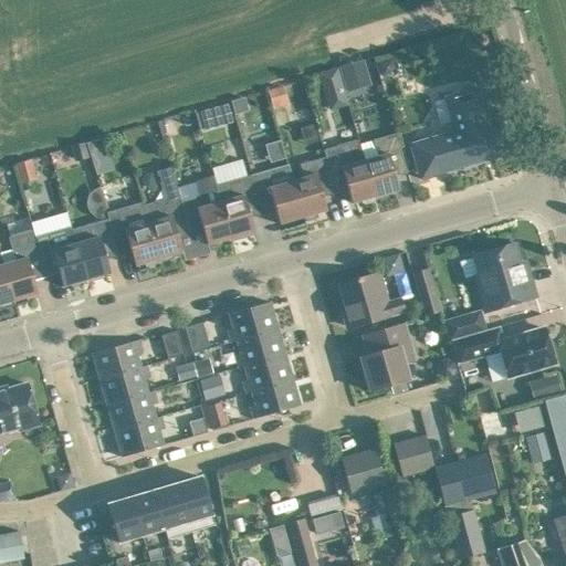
[(296,76),(281,80),(284,98),(301,95),(296,76)]
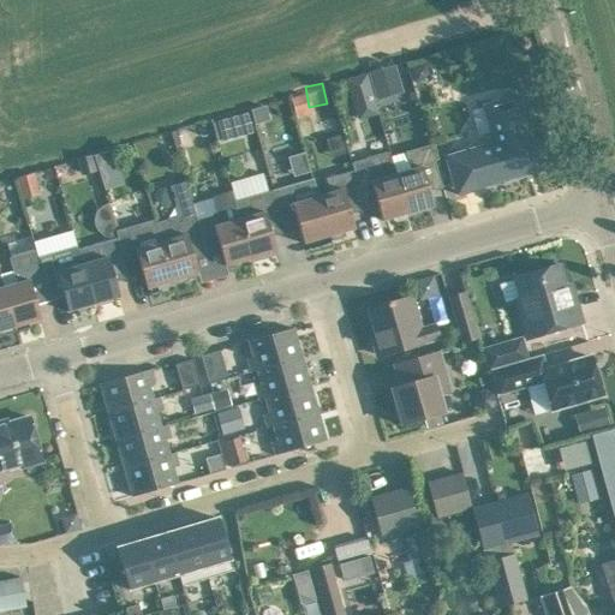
[(485,186),(525,174),(542,169),(537,153),(520,96),(484,107),(495,144),(446,157),(448,165),(454,189),(457,187),(455,186),(484,179),(485,186)]
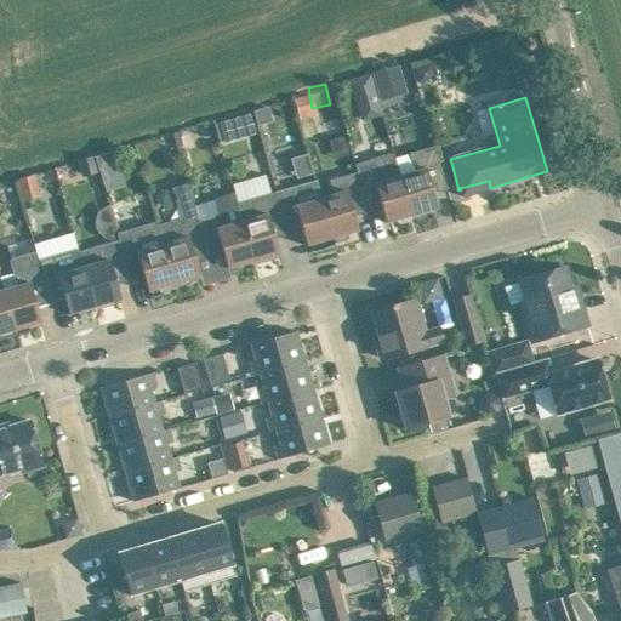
[(411,216),(437,209),(433,194),(446,189),(434,147),(409,154),(415,172),(399,176),(411,216)]
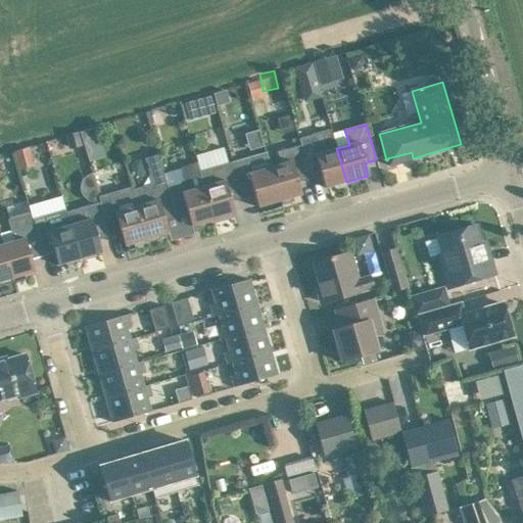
[(95,127),(79,132),(84,147),(99,142),(95,127)]
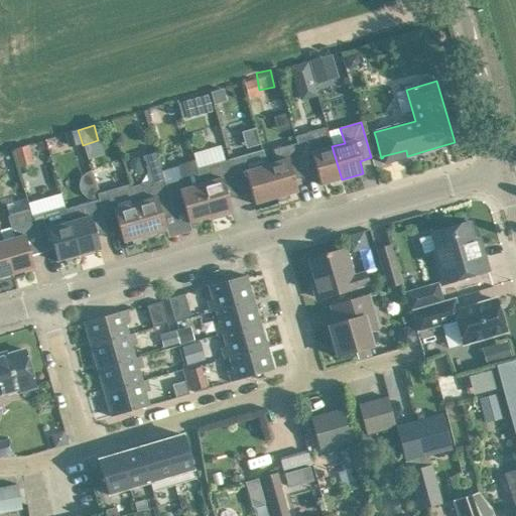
[(327,127),(294,137),(296,144),(295,144),(305,176),(316,173),(320,185),(330,182),(331,185),(333,187),(341,184),(343,181),(342,179),(332,146),(330,137),(327,127)]
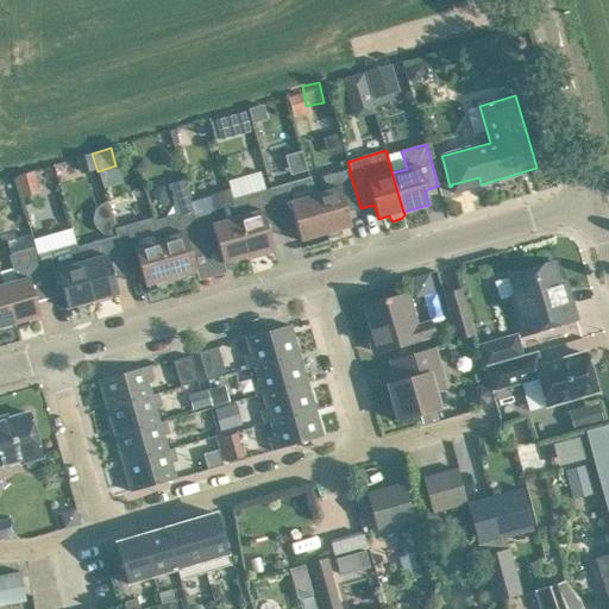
[(326,192),(314,195),(326,234),(326,237),(330,239),(339,236),(341,232),(340,230),(351,226),(347,212),(360,208),(349,170),(322,177),(326,192)]
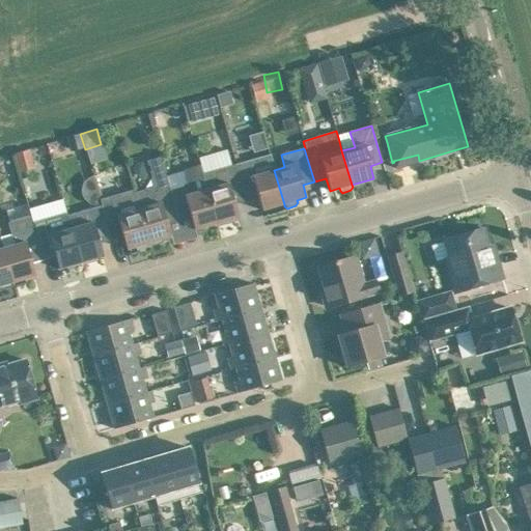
[(227,150),(198,159),(217,223),(238,216),(233,203),(245,200),(235,164),(230,166),(227,150)]
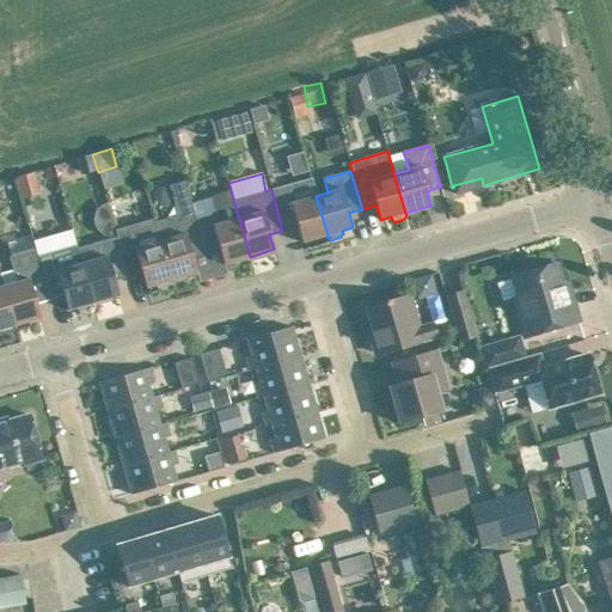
[(32,175),(16,179),(22,197),(37,193),(32,175)]
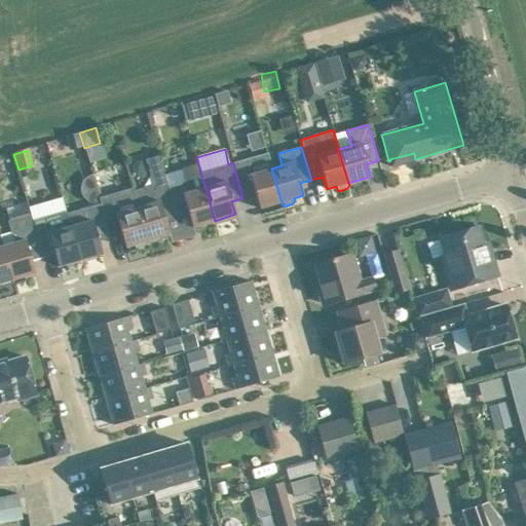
[(152,186),(133,192),(138,208),(147,240),(148,240),(149,243),(160,240),(159,237),(168,234),(165,222),(177,219),(167,187),(166,182),(158,155),(144,159),(152,186)]
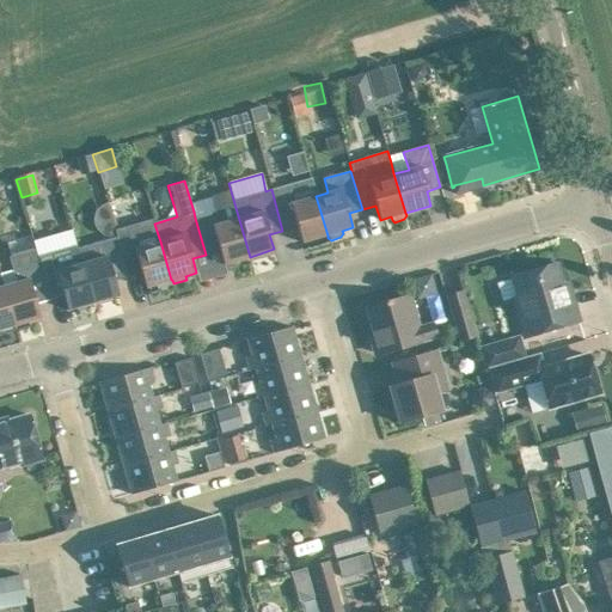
[(301,201),(297,183),(271,190),(283,232),(298,228),(301,243),(328,236),(316,196),(301,201)]
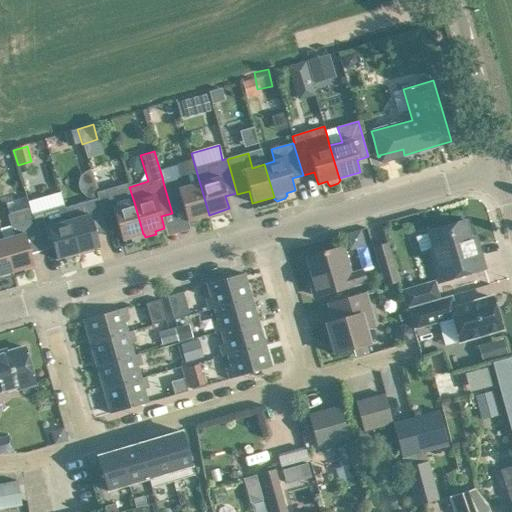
[(187,222),(209,215),(195,168),(192,159),(181,162),(176,165),(179,177),(163,182),(172,213),(183,209),(187,222)]
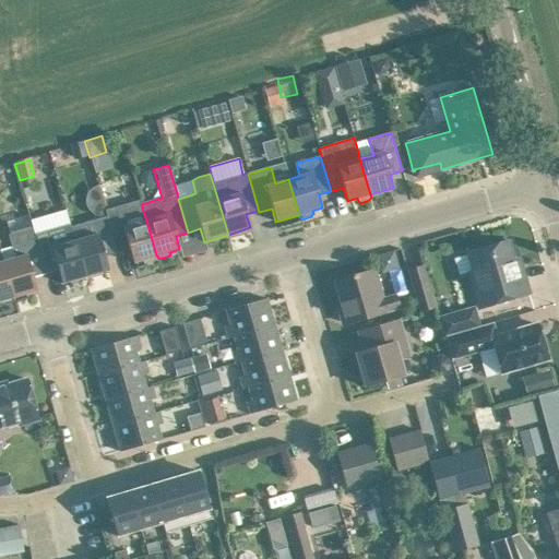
[(107,216),(106,216),(117,253),(129,249),(133,263),(156,256),(146,221),(141,204),(140,200),(115,207),(117,213),(107,216)]
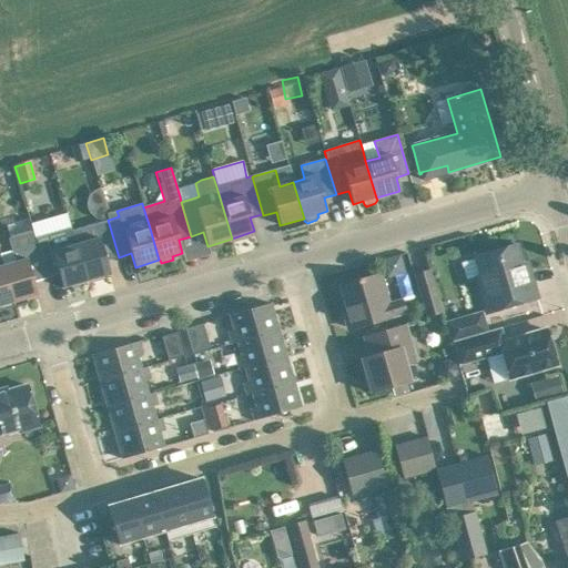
[(119,257),(108,220),(71,231),(75,244),(87,281),(110,274),(107,261),(119,257)]
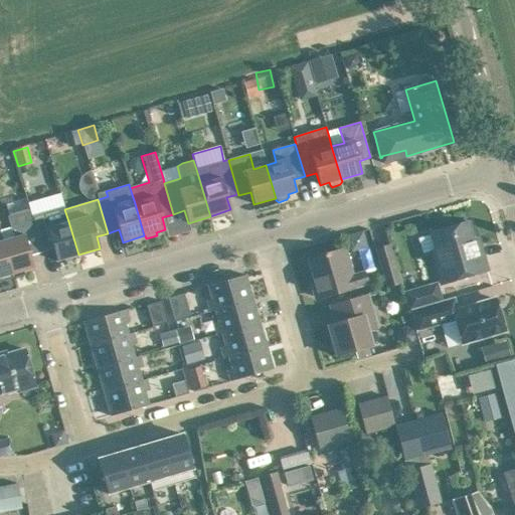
[(11,227),(0,229),(0,230),(12,274),(34,268),(30,255),(41,252),(31,216),(29,209),(7,216),(11,227)]
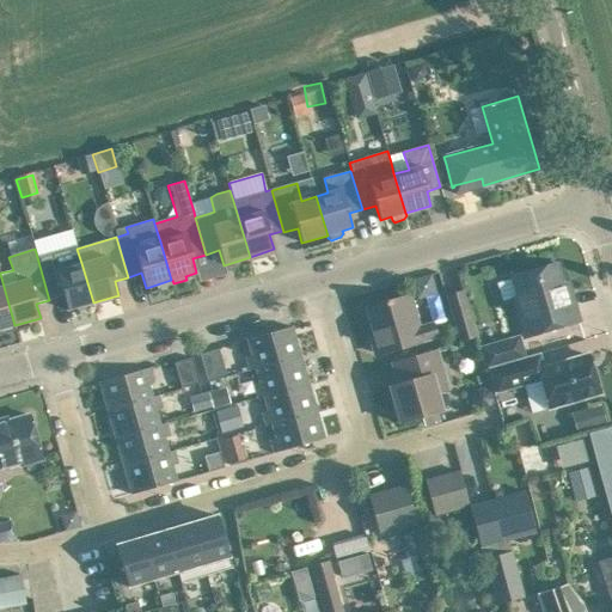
[(62,250),(37,257),(49,300),(63,295),(67,310),(93,303),(81,263),(67,267),(62,250)]
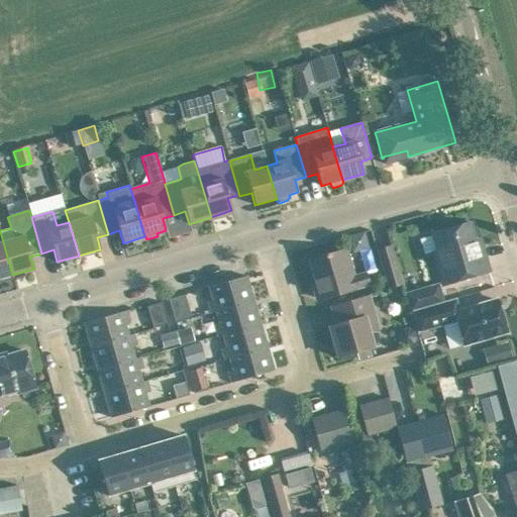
[(442,284),(442,286),(489,272),(489,271),(483,250),(478,251),(469,222),(432,233),(440,263),(436,264),(442,284)]
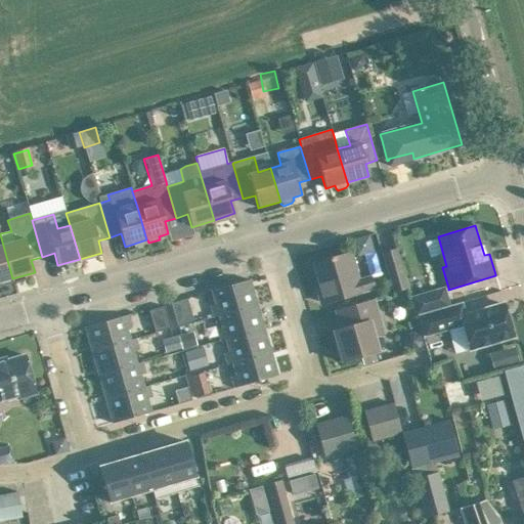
[(0,234),(0,281),(12,278),(0,234)]
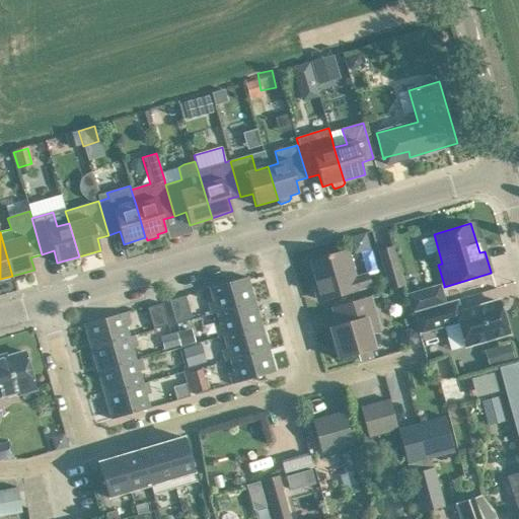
[(378,250),(389,290),(404,285),(392,246),(378,250)]
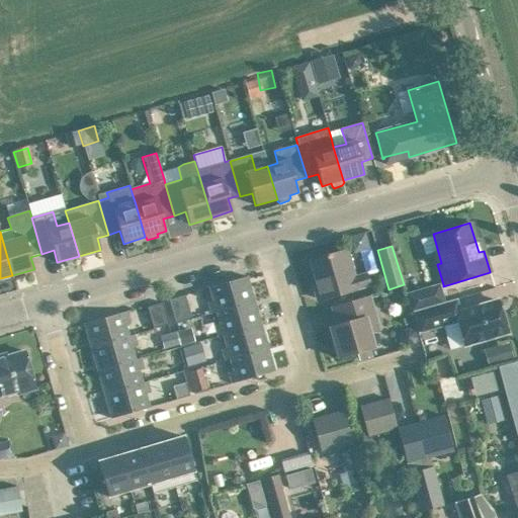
[(310,261),(321,299),(369,285),(365,273),(354,277),(346,250),(310,261)]
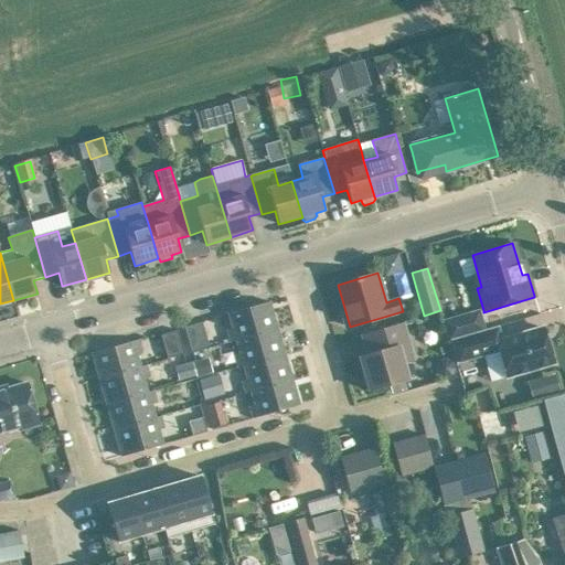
[(277,328),(269,301),(227,313),(232,329),(227,330),(231,342),(236,341),(235,339),(277,328)]
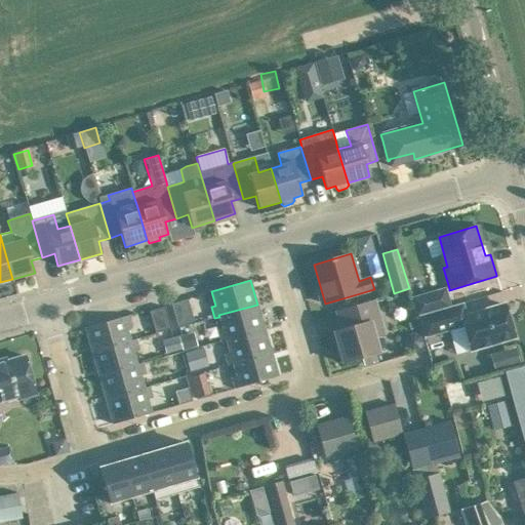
[(445,290),(413,298),(417,315),(449,306),(445,290)]
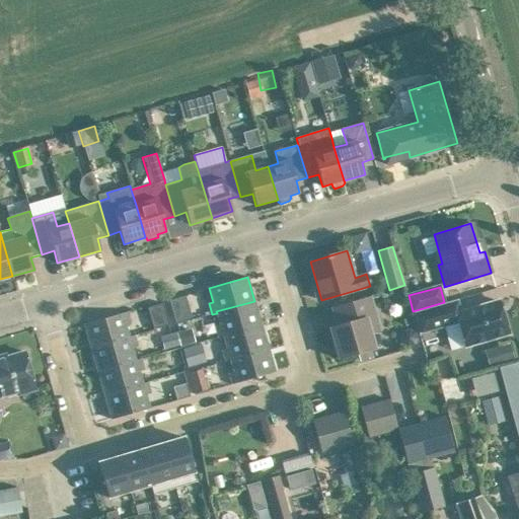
[(329,328),(339,359),(375,349),(370,334),(380,330),(374,311),(370,296),(332,307),(338,326),(329,328)]
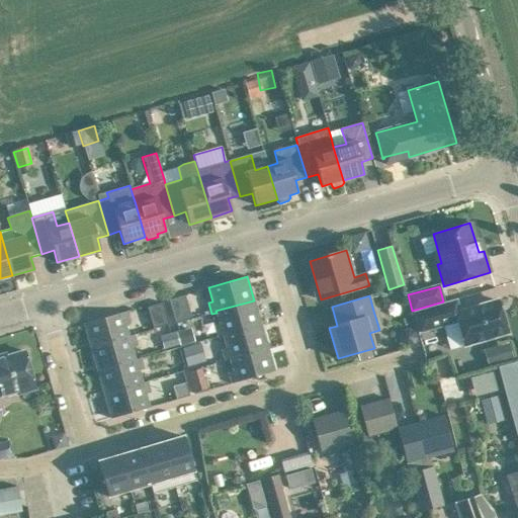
[(445,303),(413,312),(419,333),(442,326),(449,350),(464,345),(507,333),(498,300),(460,312),(456,299),(445,303)]
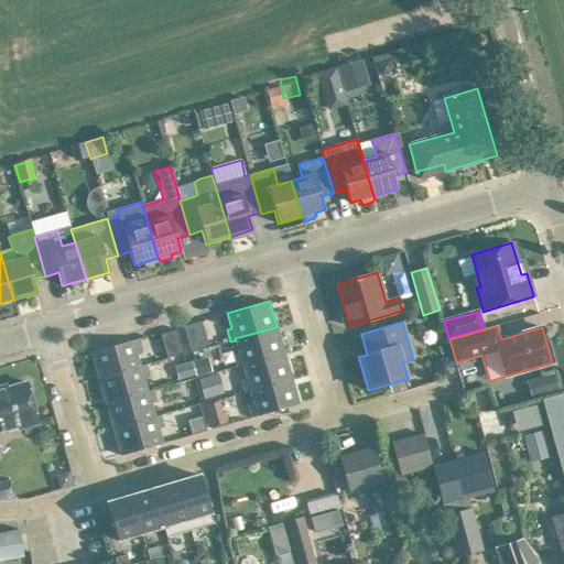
[(239,354),(234,355),(237,367),(242,366),(242,365),(283,353),(277,327),(235,338),(236,340),(239,354)]
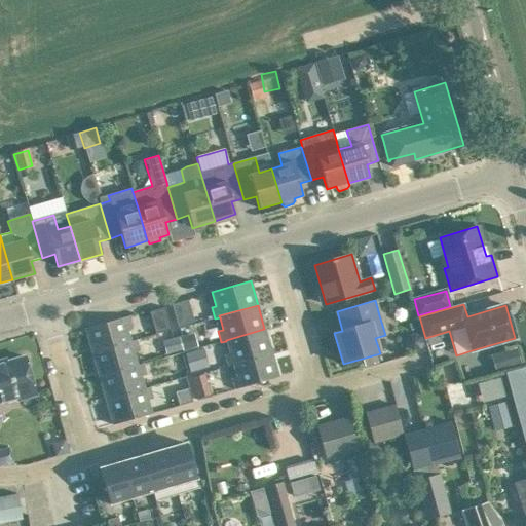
[(156,334),(172,329),(165,306),(149,311),(156,334)]
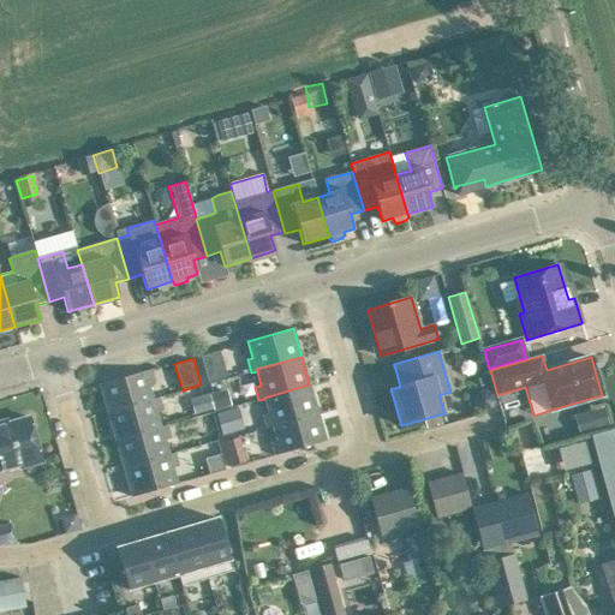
[(100,384),(108,413),(153,400),(153,399),(148,384),(154,383),(150,370),(100,384)]
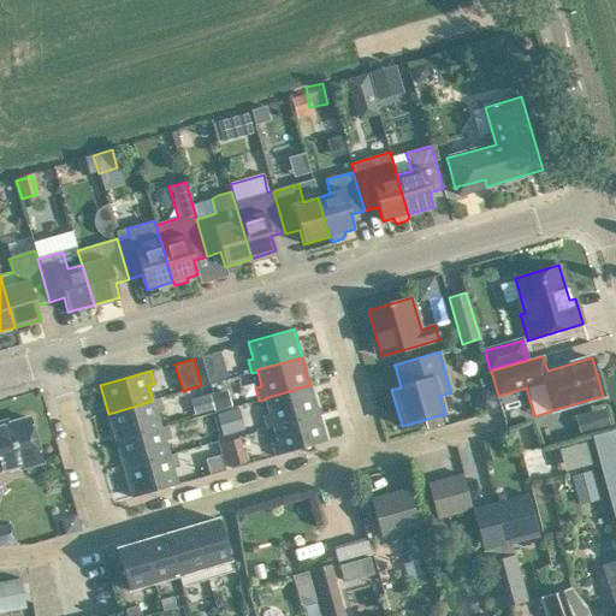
[(318,413),(309,385),(265,398),(265,400),(270,414),(264,415),(267,428),(273,427),(273,426),(318,413)]
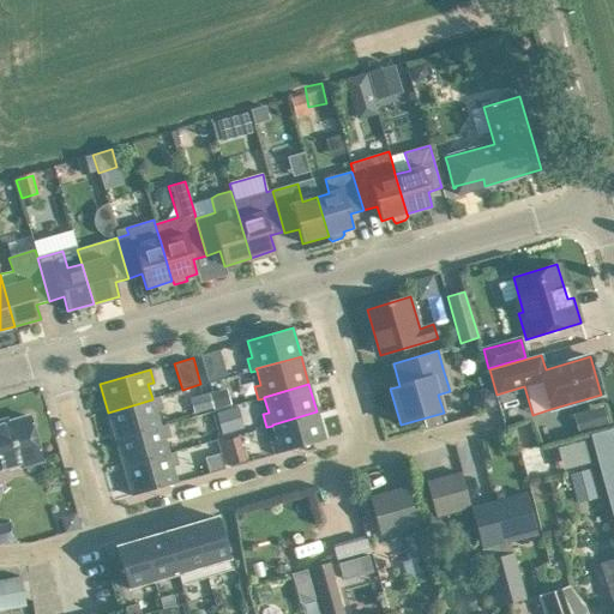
[(230,404),(226,387),(208,393),(212,410),(230,404)]
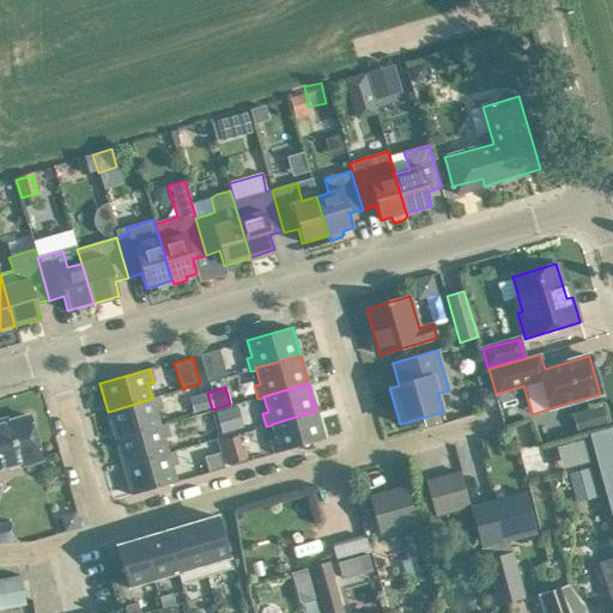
[(481,410),(489,407),(492,400),(490,393),(483,388),(475,392),(472,399),(474,406),(481,410)]
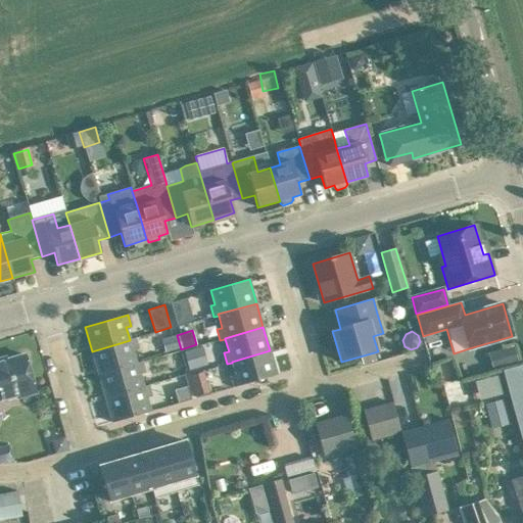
[(181,348),(177,335),(161,339),(165,352),(181,348)]
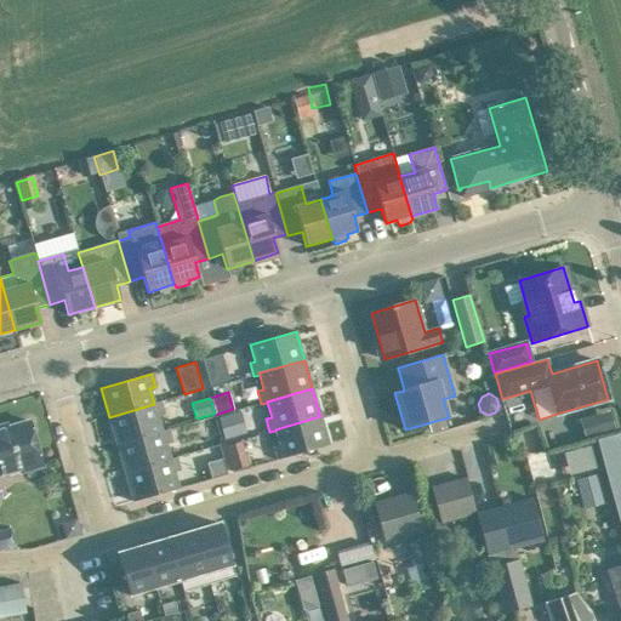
[(163,432),(163,431),(158,416),(164,415),(160,402),(154,403),(154,404),(109,417),(117,445),(163,432)]
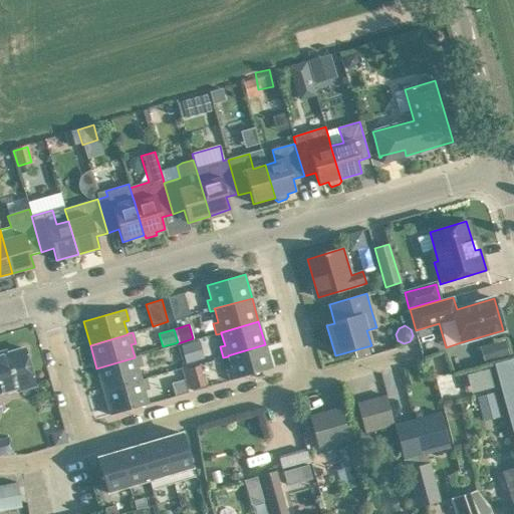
[(204,357),(198,339),(180,345),(186,363),(204,357)]
